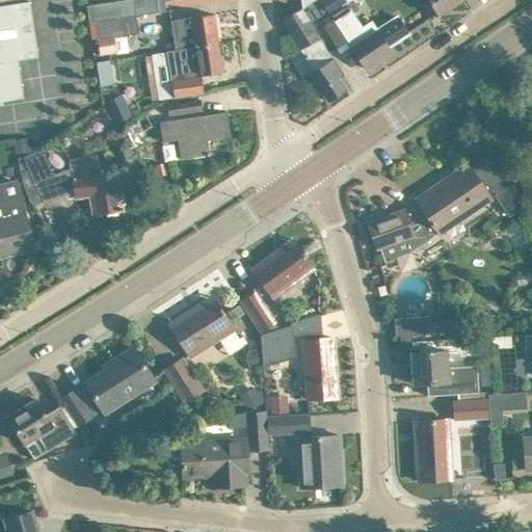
[(34,58),(25,2),(29,1),(29,0),(0,0),(0,100),(20,97),(15,61),(34,58)]
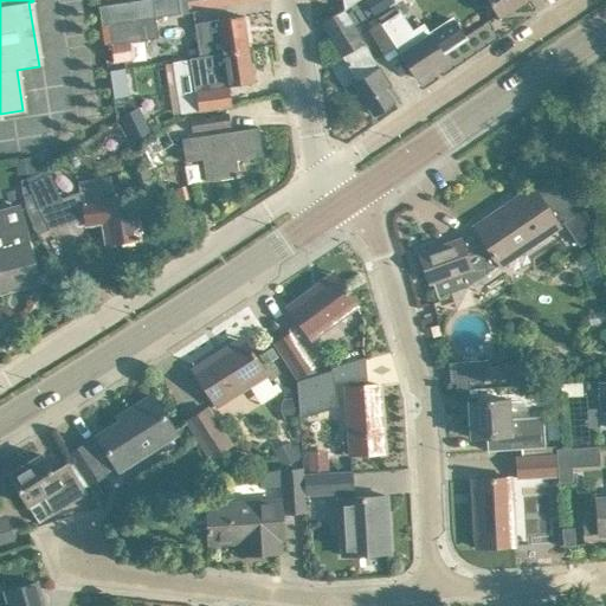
[(181,14),(178,0),(168,0),(153,2),(152,0),(133,0),(98,6),(101,26),(109,25),(155,18),(181,14)]
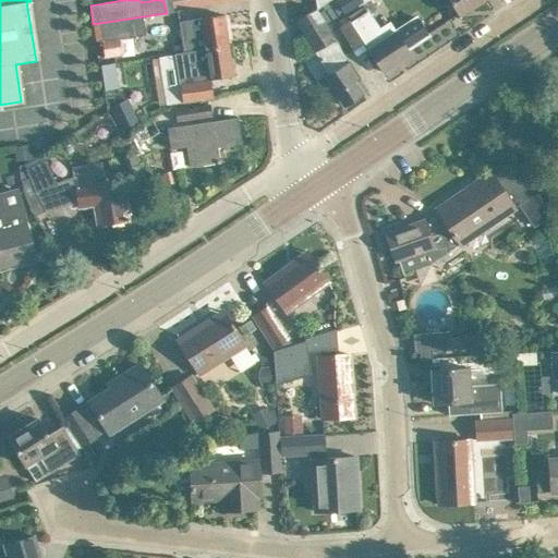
[(361,0),(336,0),(343,12),(362,0),(361,0)]
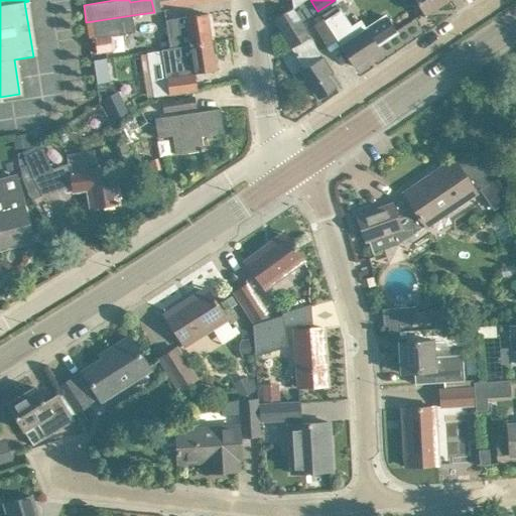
[(414,0),(425,14),(445,0),(414,0)]
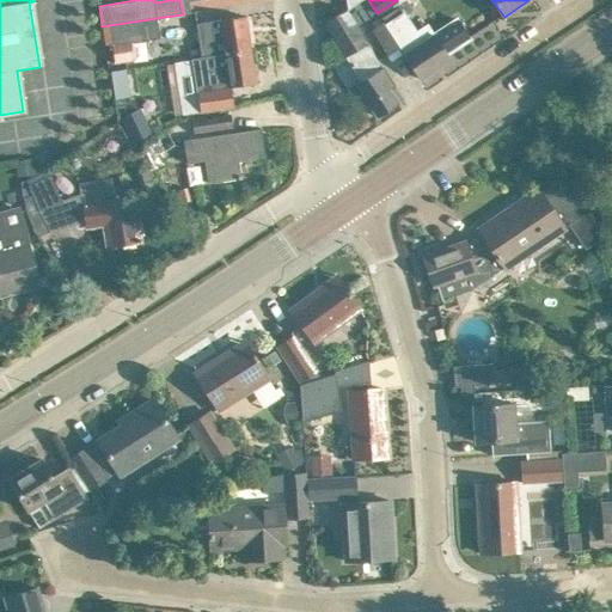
[(324,23),(346,56),(350,65),(361,81),(356,84),(377,117),(397,104),(387,89),(393,85),(392,85),(366,43),(367,43),(346,10),(324,23)]
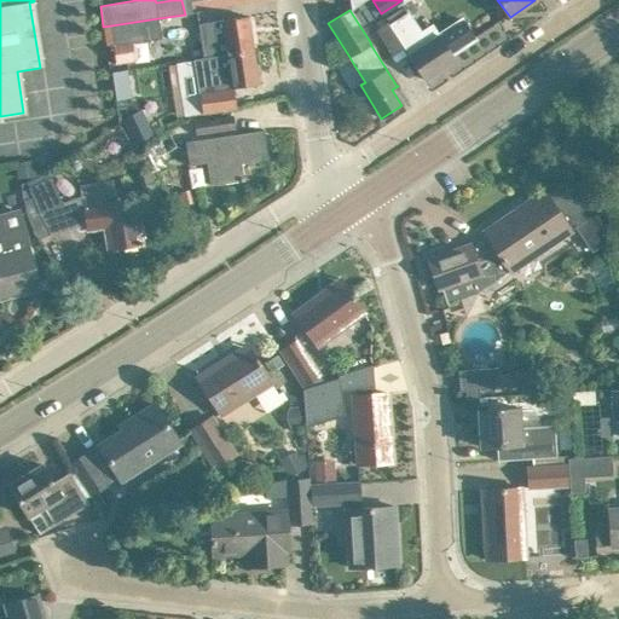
[(432,24),(421,32),(408,11),(389,23),(410,55),(409,55),(424,80),(455,61),(450,53),(474,38),(462,19),(439,35),(432,24)]
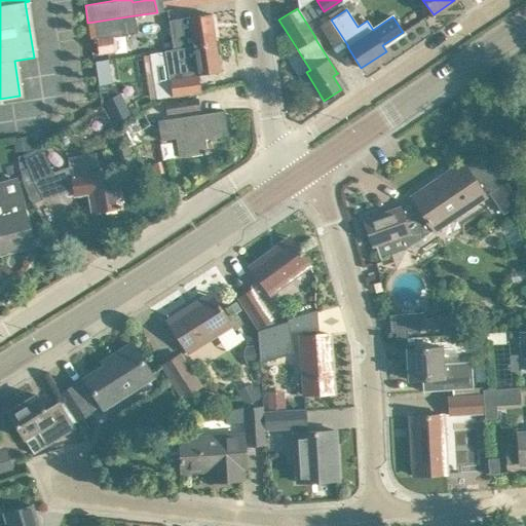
[(191,32),(193,44),(215,41),(211,14),(168,21),(171,35),(191,32)]
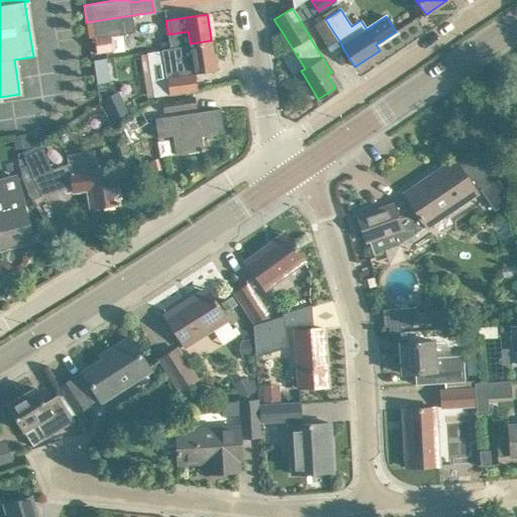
[(135,31),(132,15),(93,21),(96,36),(94,37),(96,54),(112,50),(110,34),(135,31)]
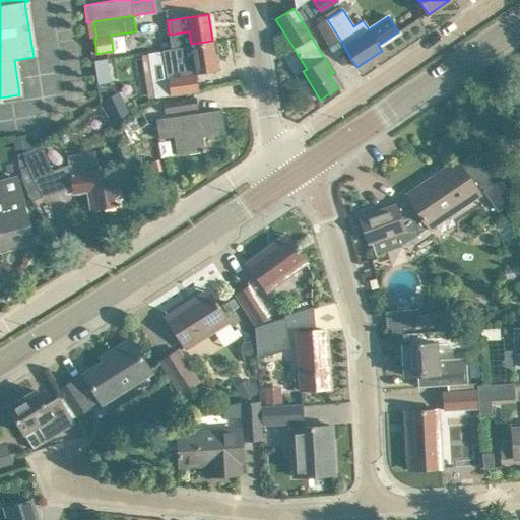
[(216,71),(212,41),(191,44),(191,45),(181,47),(181,48),(163,51),(167,78),(168,78),(170,95),(198,91),(195,74),(216,71)]
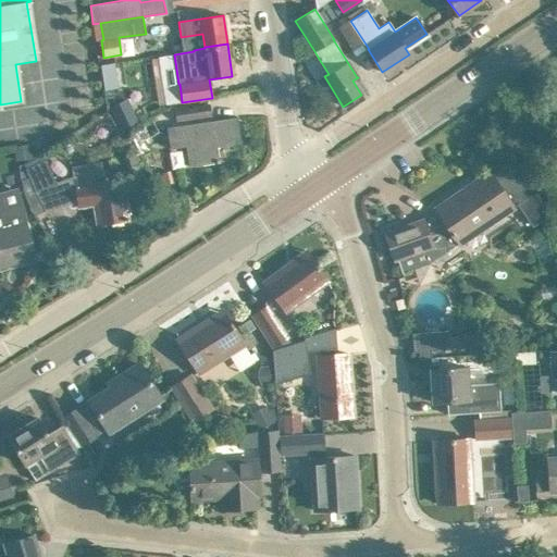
[(113,63),(100,65),(104,89),(116,87),(113,63)]
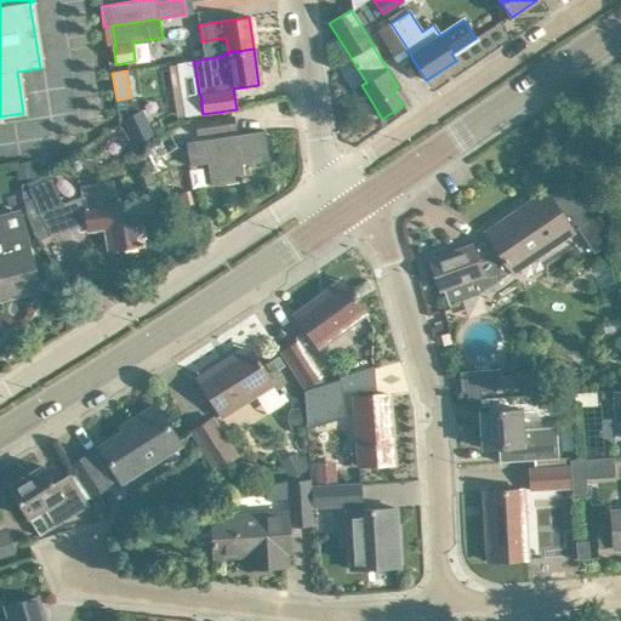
[(141,110),(121,119),(134,144),(153,135),(141,110)]
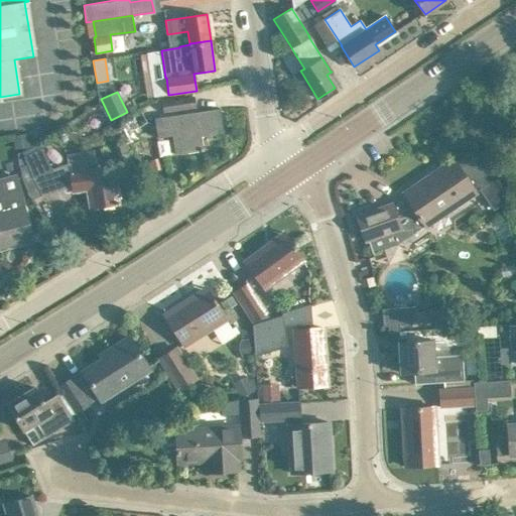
[(195,96),(161,102),(163,114),(198,109),(195,96)]
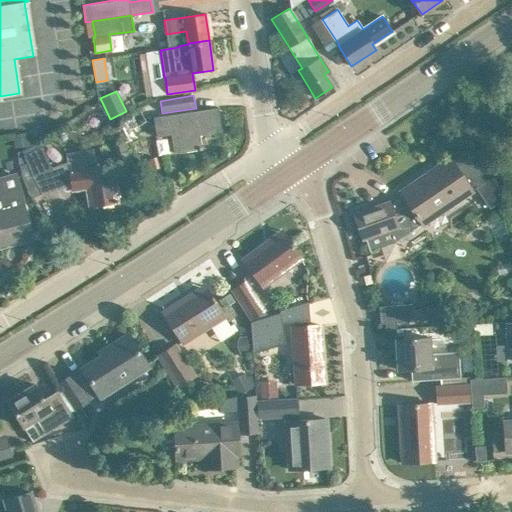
[(171,134),(174,153),(199,149),(199,150),(201,149),(199,135),(221,131),(218,108),(153,118),(156,137),(171,134)]
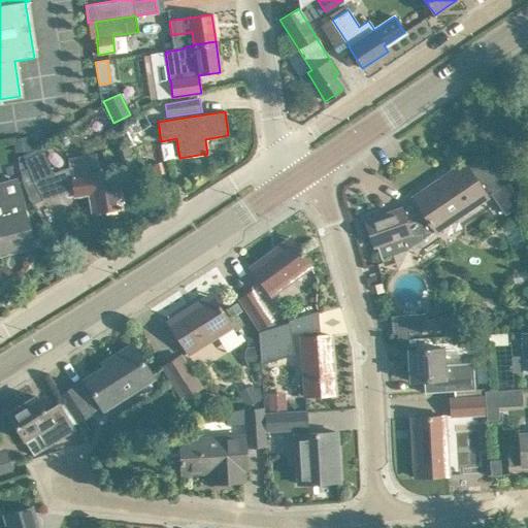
[(28,138),(13,139),(14,152),(29,150),(28,138)]
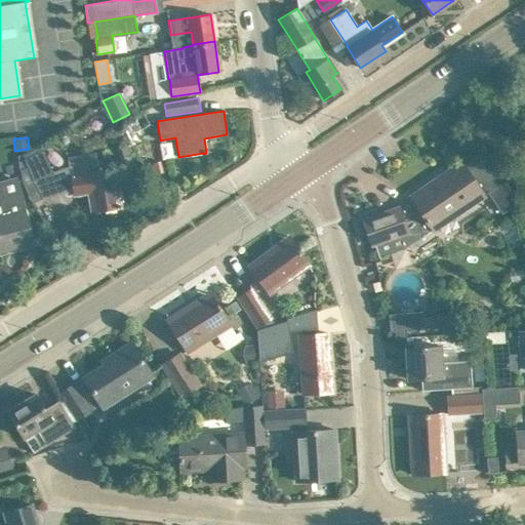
[(118,208),(121,207),(120,204),(114,168),(97,170),(95,152),(67,156),(69,165),(52,171),(42,150),(23,159),(44,199),(59,194),(59,191),(73,187),(74,195),(89,193),(92,211),(118,207),(118,208)]
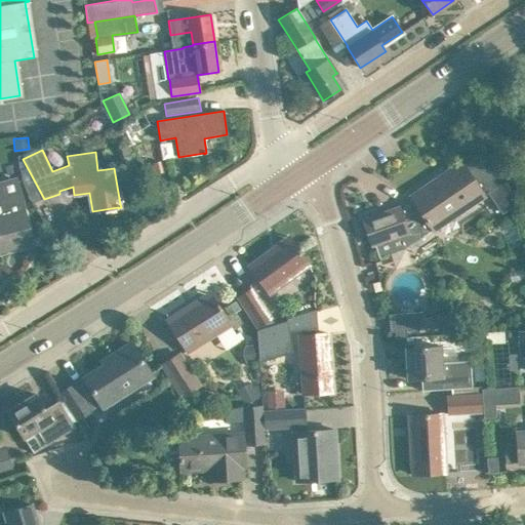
[(130,155),(117,159),(120,172),(135,168),(131,154),(130,155)]
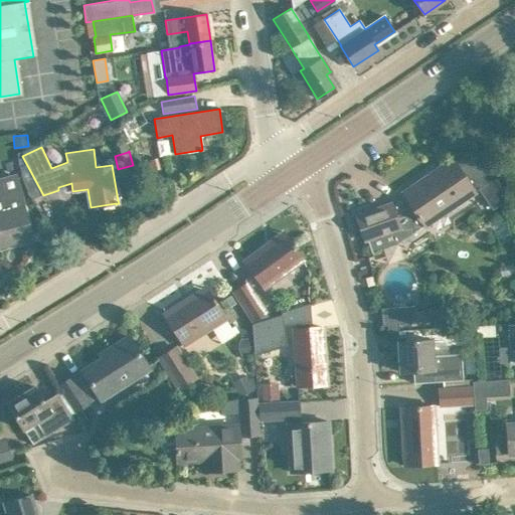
[(367,239),(371,251),(404,240),(424,225),(424,226),(476,193),(475,193),(495,178),(478,153),(458,167),(453,159),(416,183),(402,193),(405,197),(392,206),(390,203),(356,215),(365,240),(367,239)]
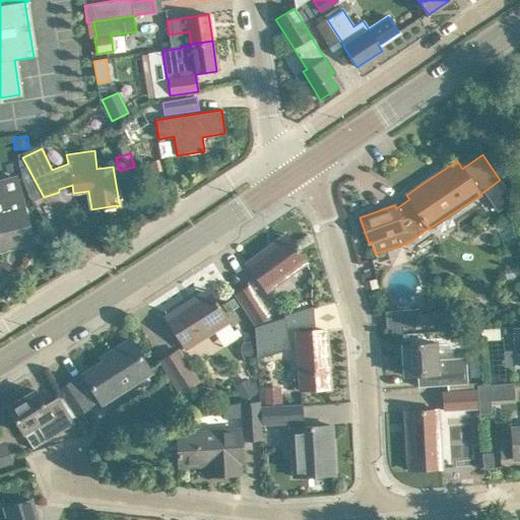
[(157,159),(150,161),(154,174),(161,172),(157,159)]
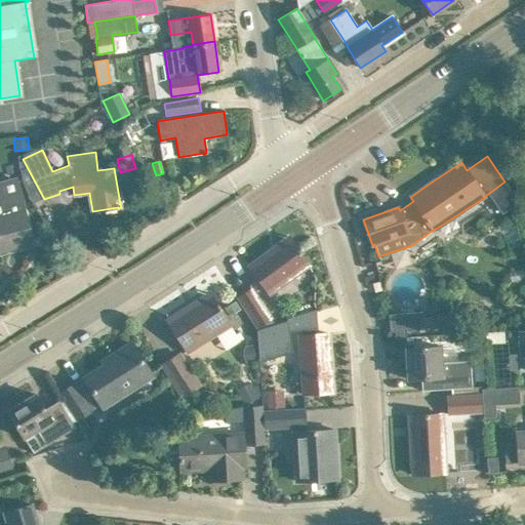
[(15,178),(0,183),(0,251),(6,250),(32,244),(15,178)]
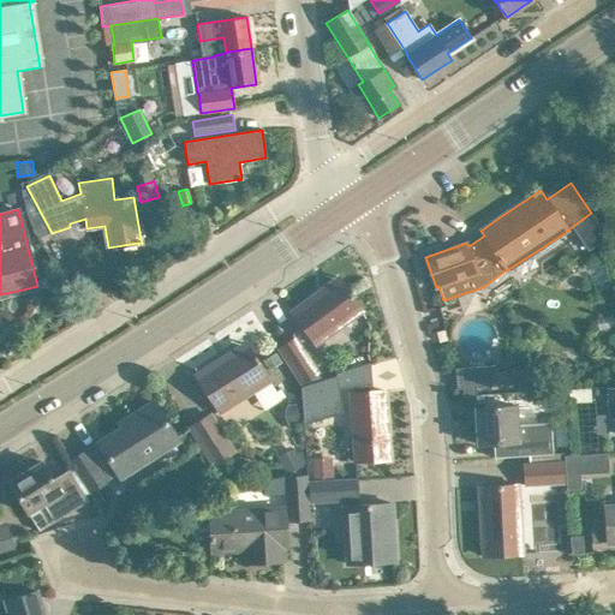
[(348,292),(341,281),(338,278),(292,311),(315,344),(362,310),(352,296),(353,294),(350,291),(348,292)]
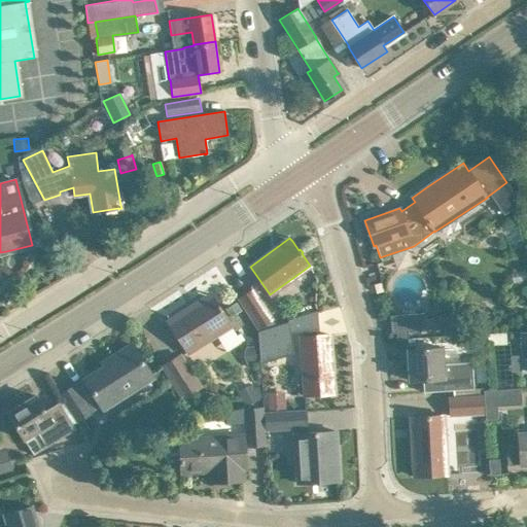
[(273,319),(275,318),(254,289),(241,300),(261,328),(276,324),(273,319)]
